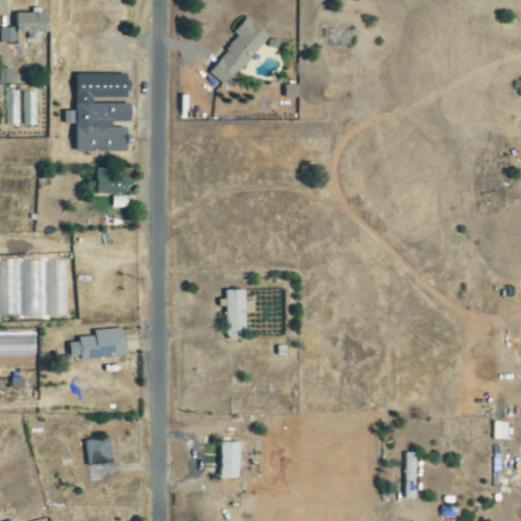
[(16,34),(48,33),(48,12),(15,13),(15,27),(0,27),(0,43),(16,43),(16,34)]
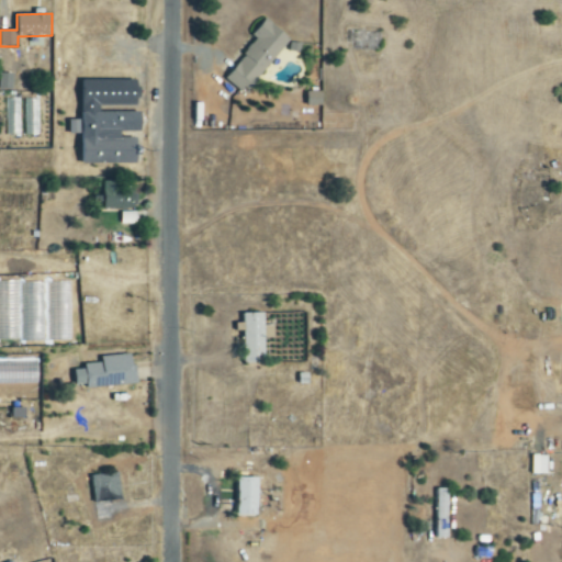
[(224,79),(244,96),(290,40),(266,19),(251,35),(257,41),(224,79)]
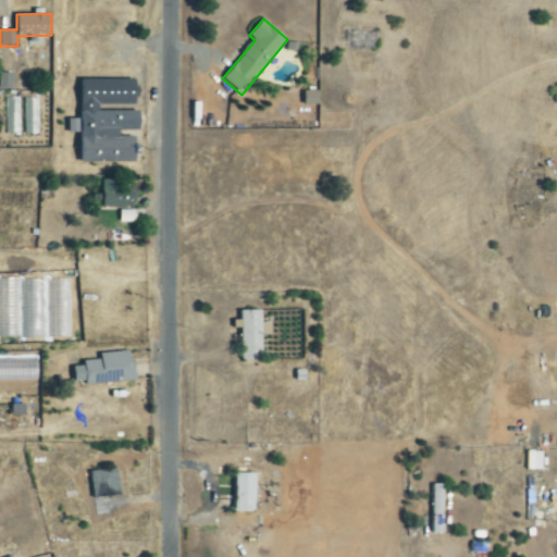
[(82,163),(135,162),(135,138),(120,138),(120,132),(138,131),(138,79),(79,81),(82,163)]
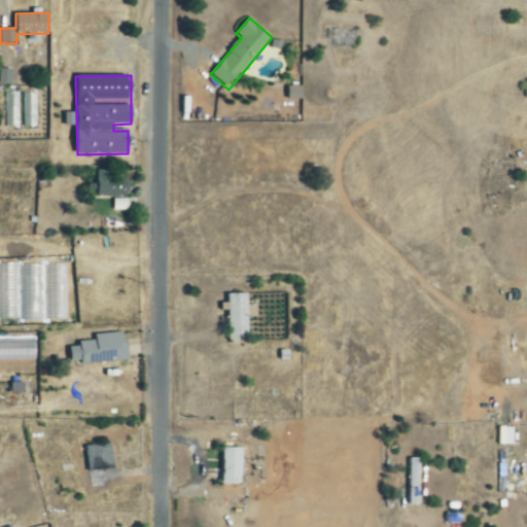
[(301,99),(302,85),(287,85),(287,99),(301,99)]
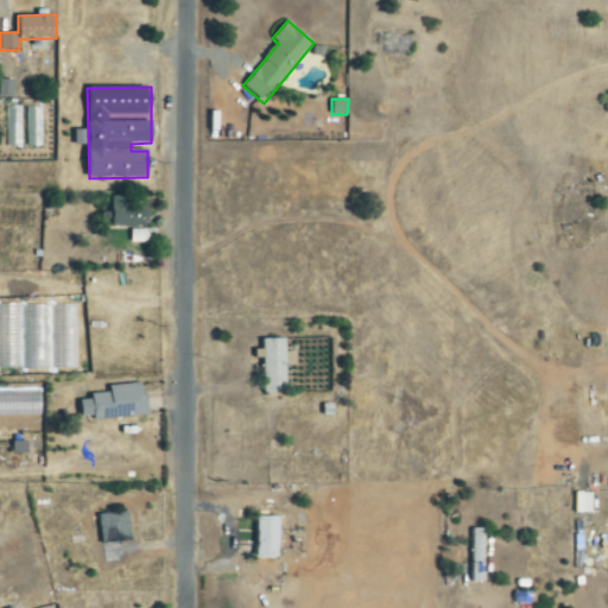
[(145,198),(112,200),(112,227),(145,226),(145,198)]
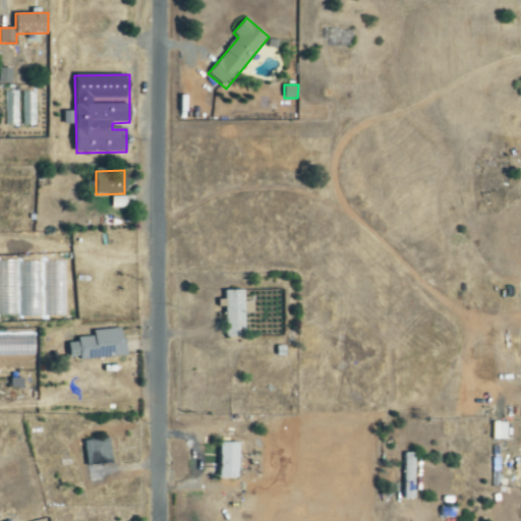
[(245,290),(224,290),(223,306),(226,306),(225,337),(244,337),(245,290)]
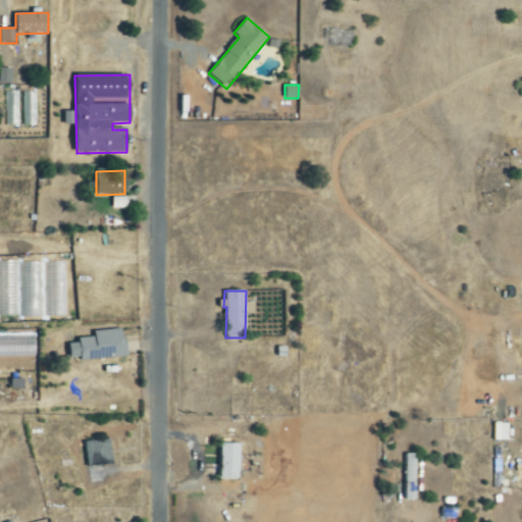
[(126,358),(124,329),(94,331),(94,337),(79,338),(79,344),(67,345),(68,361),(126,358)]
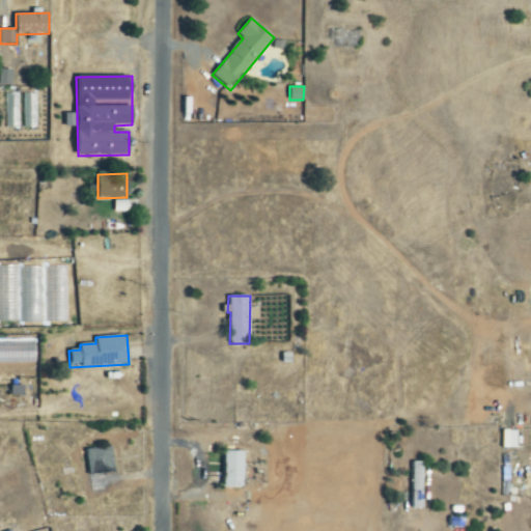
[(516,430),(503,430),(503,448),(516,448),(516,430)]
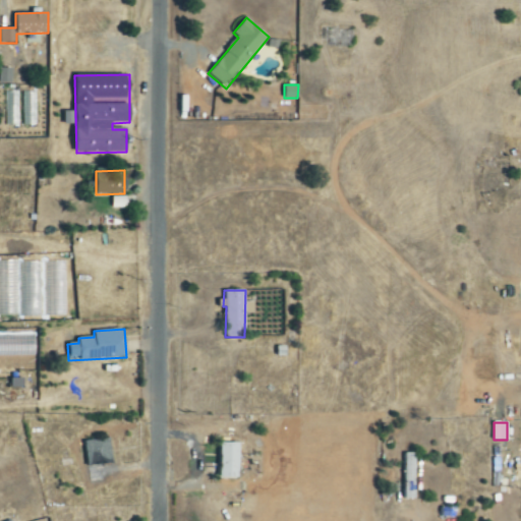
[(110,439),(85,442),(90,483),(114,481),(110,439)]
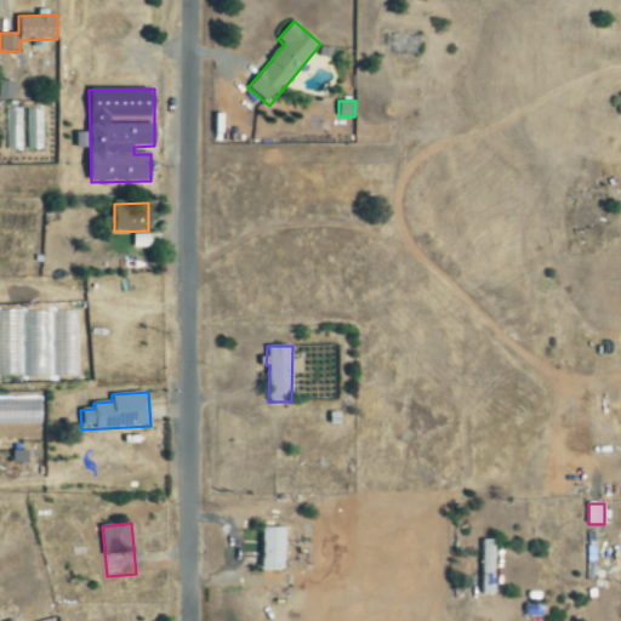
[(285,570),(286,528),(263,528),(262,569),(285,570)]
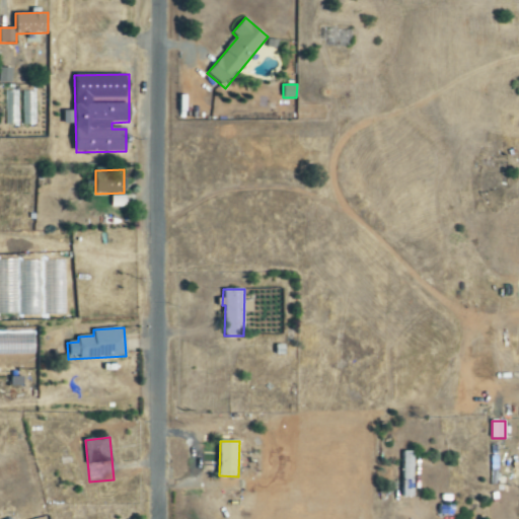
[(413,497),(414,452),(400,452),(399,497),(413,497)]
